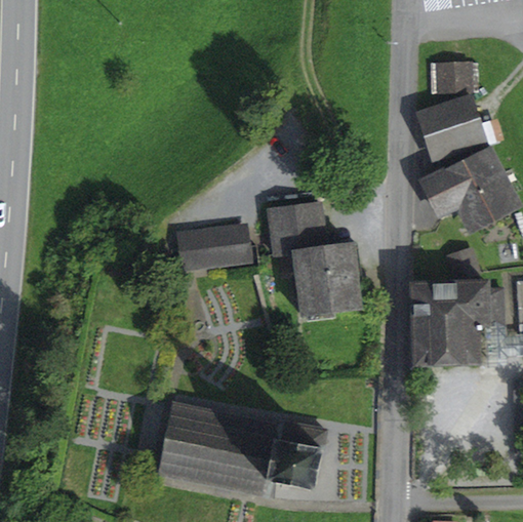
[(437,63),(438,90),(470,89),(469,61),(437,63)]
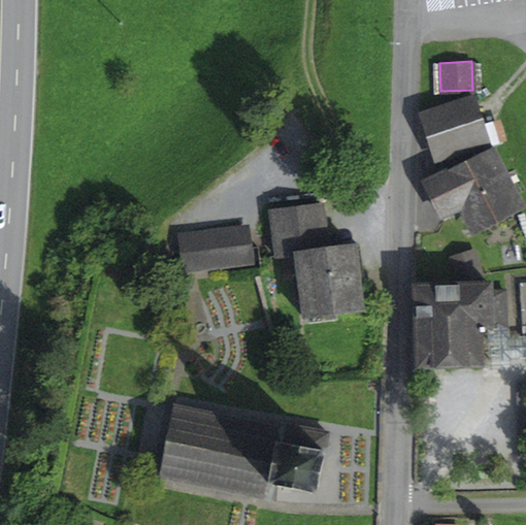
[(435,158),(469,145),(472,156),(491,146),(488,140),(484,126),(472,95),(421,111),(435,158)]
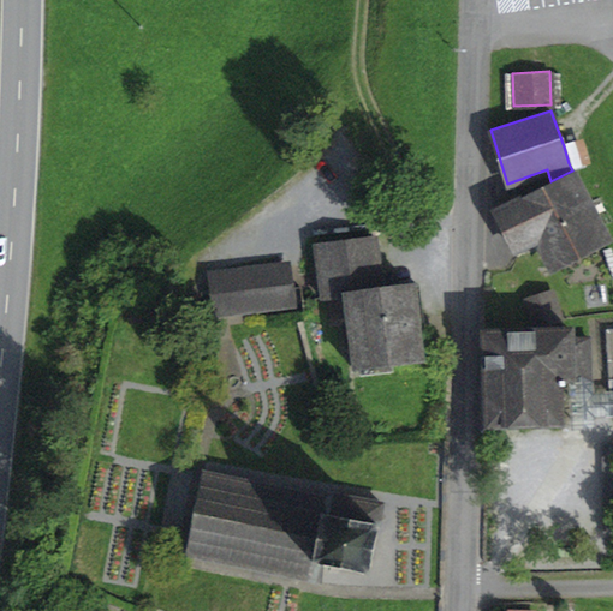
[(564,147),(569,163),(585,157),(581,142),(564,147)]
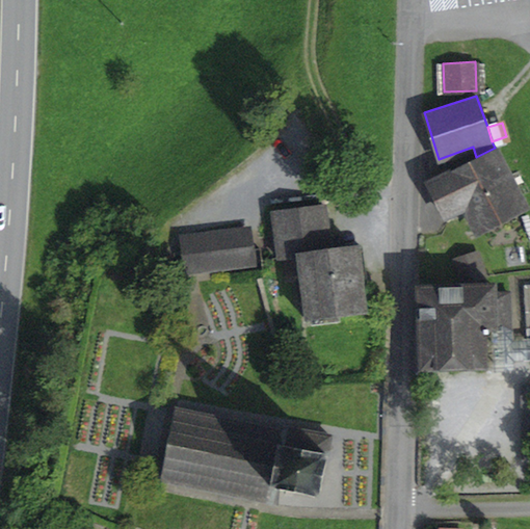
[(465,204),(476,228),(523,204),(495,148),(476,157),(427,182),(444,214),(465,204)]
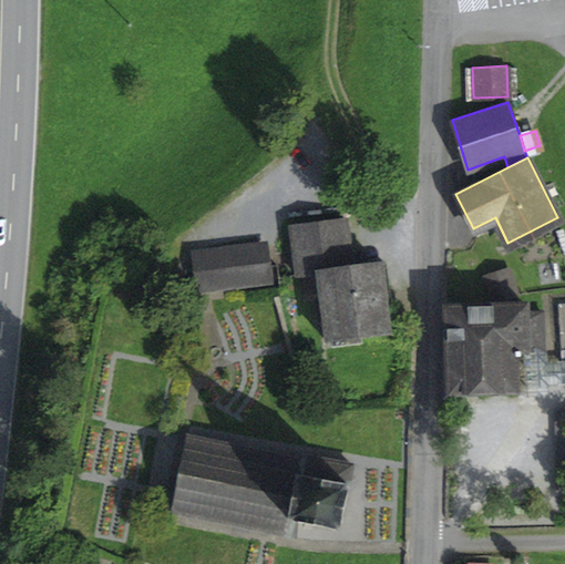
[(349,266),(342,217),(288,225),(294,274),(316,272),(325,338),(329,338),(329,345),(360,340),(359,334),(386,330),(382,306),(375,307),(373,293),(386,291),(382,262),(349,266)]
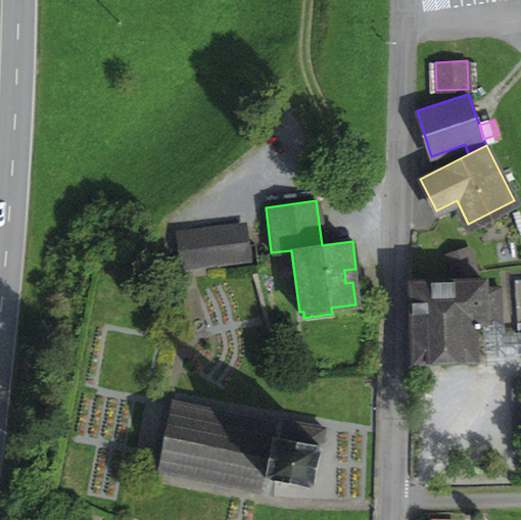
[(237,244),(243,243),(241,225),(234,226),(237,244)]
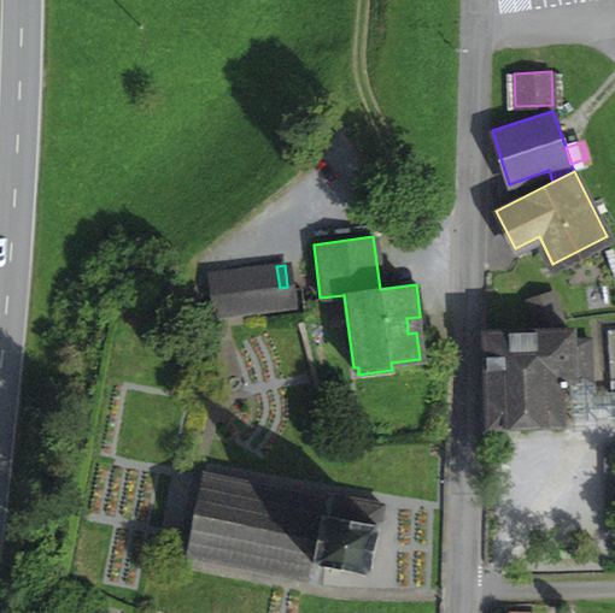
[(287,287),(280,288),(276,266),(214,273),(216,288),(242,286),(246,306),(290,301),(287,287)]
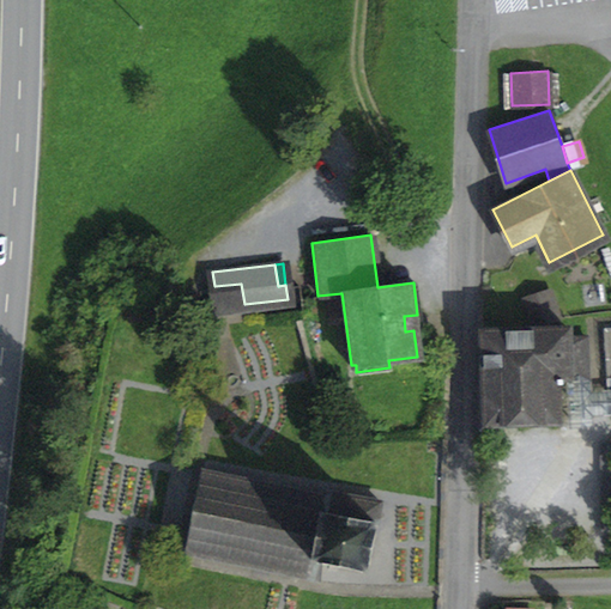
[(217,308),(244,304),(241,284),(215,286),(217,308)]
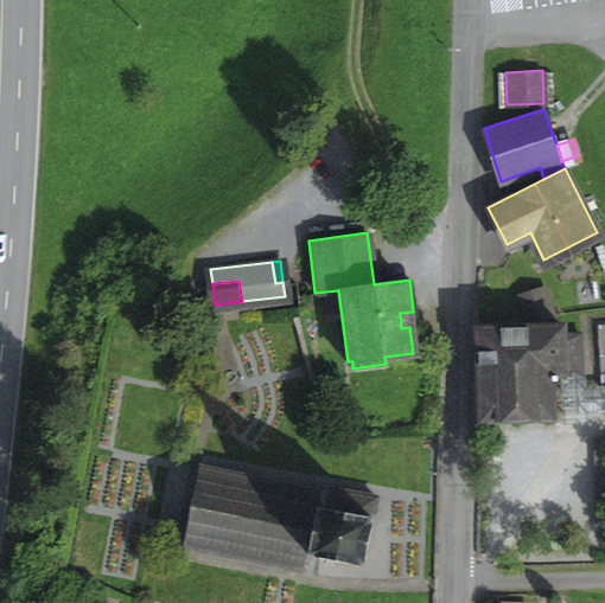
[(517,295),(527,322),(553,313),(543,286),(517,295)]
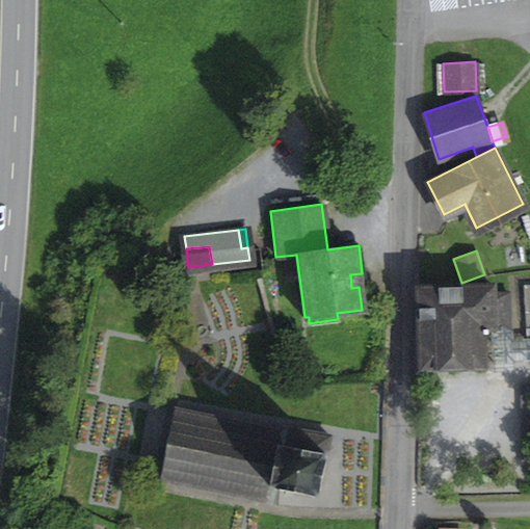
[(359,287),(364,286),(362,273),(350,274),(351,288),(359,287)]
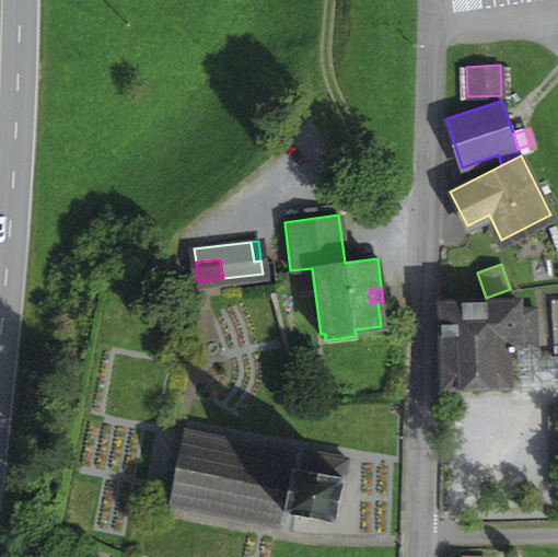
[(518,308),(518,298),(437,302),(442,387),(509,384),(507,349),(512,349),(511,344),(515,344),(525,344),(536,343),(534,306),(518,308)]
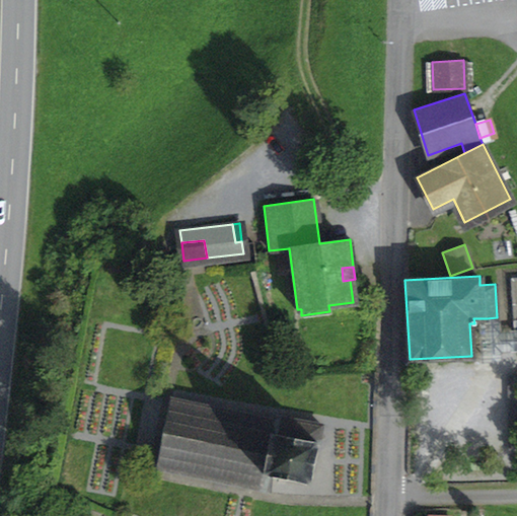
[(516,349),(516,329),(504,330),(497,330),(497,317),(487,318),(477,318),(481,362),(489,362),(498,361),(497,351),(516,349)]
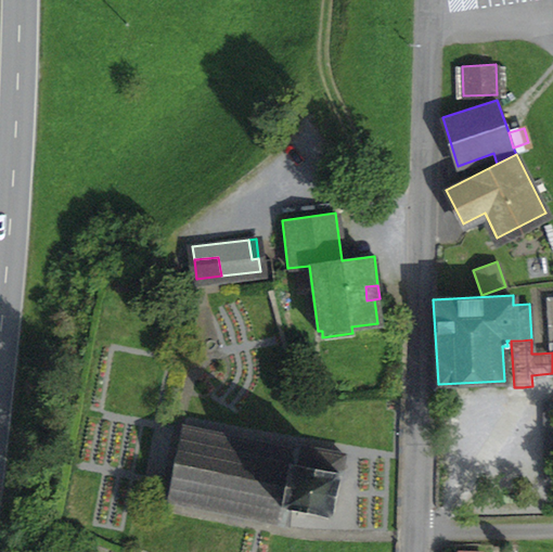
[(285,523),(288,508),(331,516),(344,453),(296,444),(295,449),(182,426),(167,499),(285,523)]
